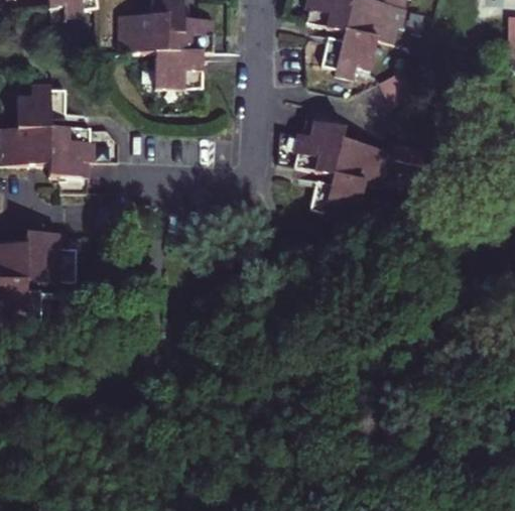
[(49,0),(50,6),(66,5),(67,14),(83,12),(82,0),(49,0)]
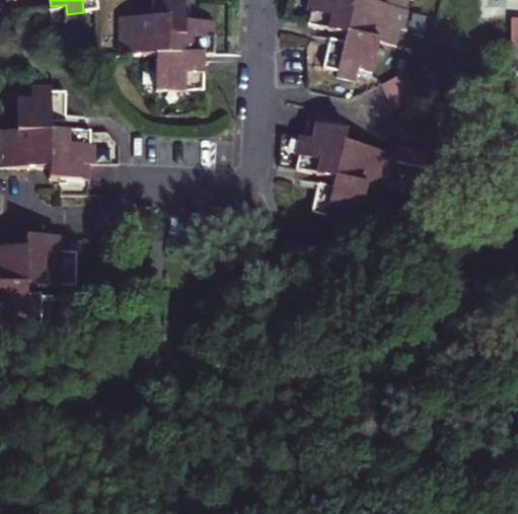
[(152,0),(152,14),(135,14),(121,14),(120,51),(157,52),(157,85),(201,86),(202,76),(202,69),(204,69),(204,58),(205,50),(213,50),(214,19),(197,18),(185,18),(185,0),(152,0)]
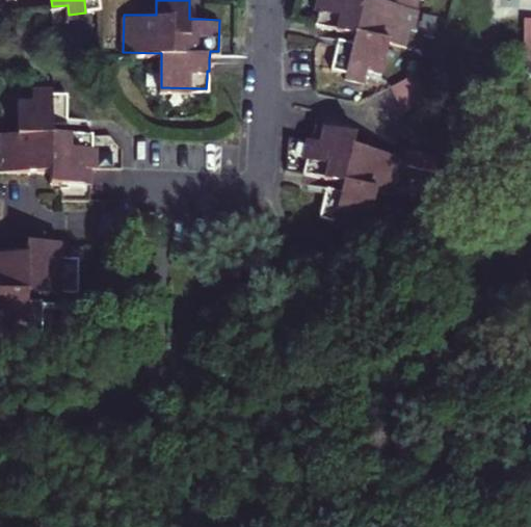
[(387,0),(316,0),(314,8),(319,9),(317,17),(316,23),(341,29),(355,32),(352,42),(339,38),(336,51),(333,66),(346,70),(345,76),(363,79),(366,69),(379,72),(387,41),(406,45),(410,27),(414,27),(420,0),(387,0)]
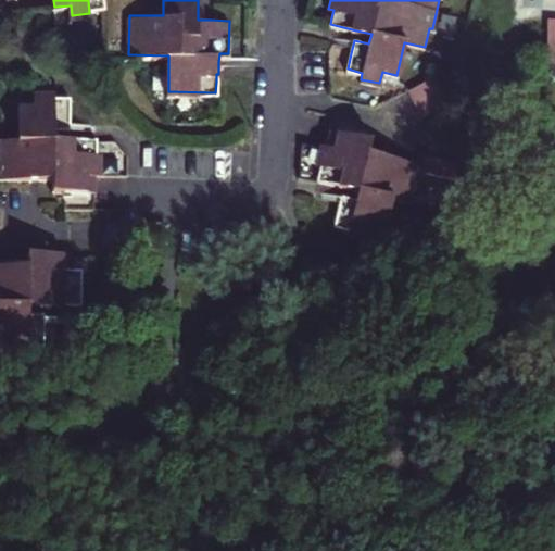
[(554,20),(545,21),(545,55),(545,73),(554,73),(554,20)]
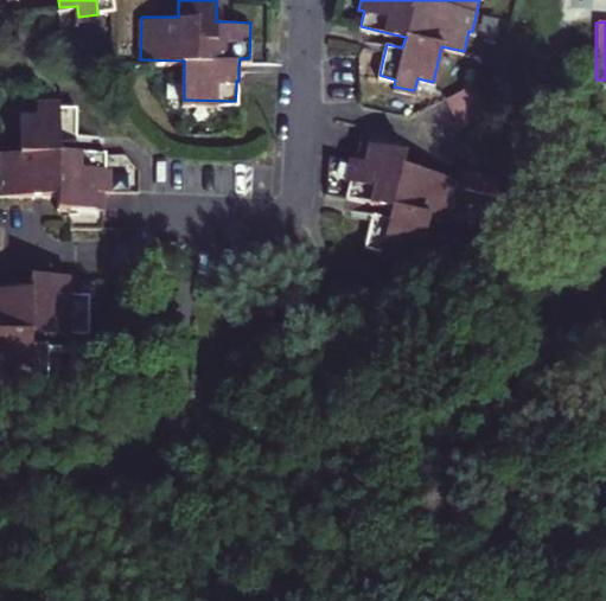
[(463,121),(470,119),(491,109),(478,83),(451,96),(463,121)]
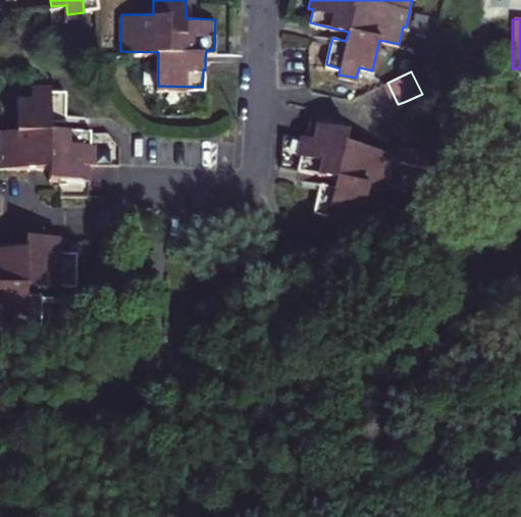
[(89,160),(94,160),(94,143),(89,143),(89,130),(81,130),(59,130),(50,130),(50,119),(64,118),(64,115),(64,99),(64,90),(52,90),(52,85),(33,85),(33,96),(18,96),(18,128),(0,128),(0,147),(0,164),(16,164),(50,164),(50,177),(62,177),(62,193),(75,193),(89,193),(89,160)]
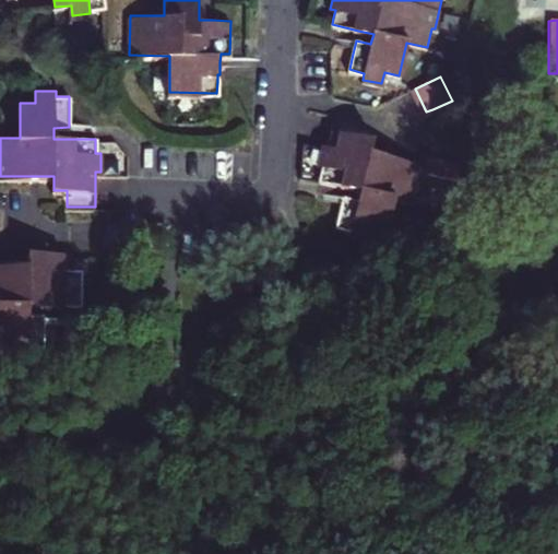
[(341,209),(336,226),(351,230),(351,234),(368,238),(372,227),(386,231),(393,197),(414,202),(418,183),(423,184),(426,165),(401,158),(370,151),(371,139),(359,136),(363,125),(365,118),(352,115),(336,112),(329,144),(322,143),(317,163),(322,165),(321,172),(320,179),(341,185),(360,189),(358,199),(344,195),(341,209)]
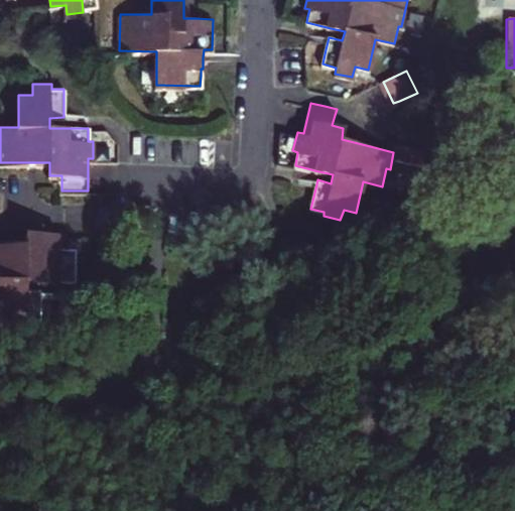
[(19,244),(8,244),(0,244),(0,323),(25,324),(25,317),(39,316),(39,306),(39,296),(39,289),(26,288),(27,280),(38,280),(51,280),(65,280),(74,279),(76,248),(66,248),(66,233),(27,232),(27,244),(19,244)]
